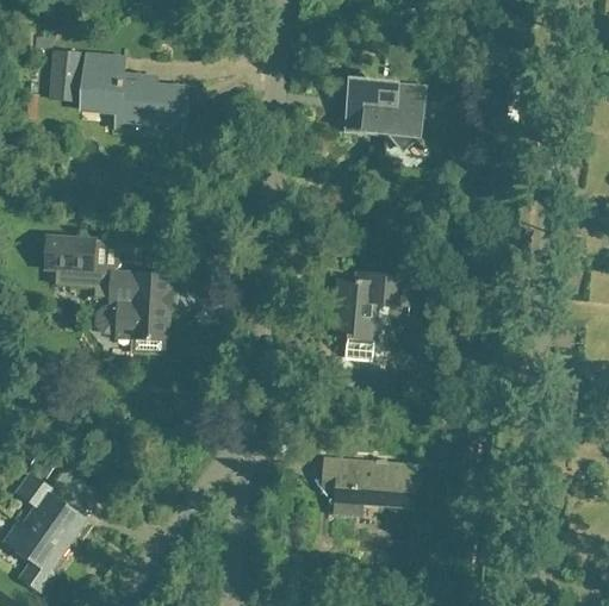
[(53,49),(48,99),(76,101),(81,50),(53,49)]
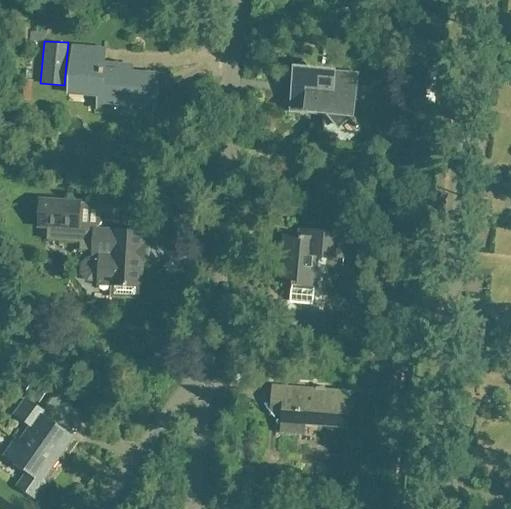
[(71,59),(69,84),(88,85),(89,79),(99,80),(97,108),(128,110),(129,100),(153,102),(155,73),(132,71),(133,64),(71,59)]
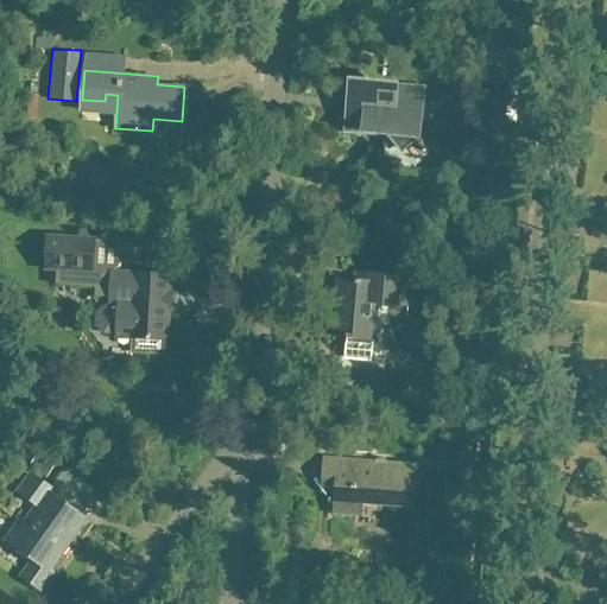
[(421,87),(368,83),(347,100),(346,121),(351,126),(383,129),(396,145),(417,127),(421,87)]
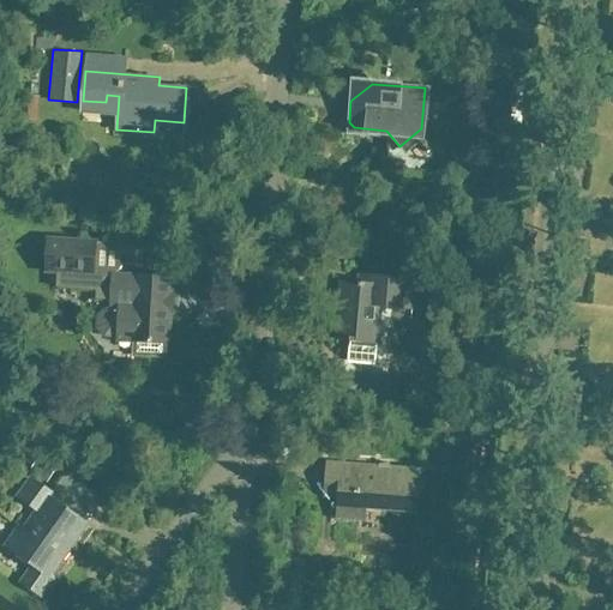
[(164,355),(166,342),(167,342),(169,306),(167,305),(168,277),(134,276),(134,271),(118,270),(119,240),(96,240),(96,236),(42,235),(42,271),(49,271),(109,273),(108,307),(104,306),(96,314),(96,325),(103,334),(116,334),(116,338),(132,339),(132,352),(164,355)]
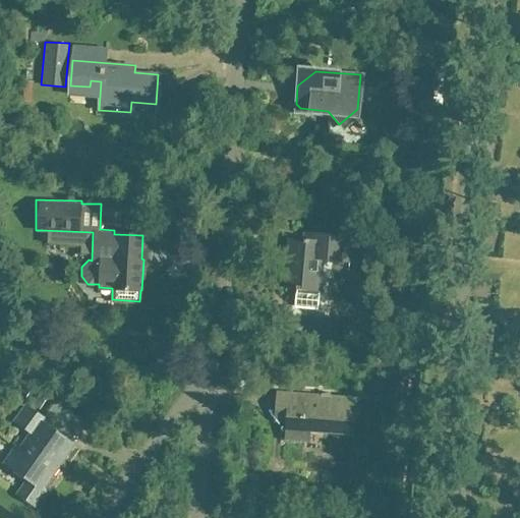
[(417,224),(420,209),(408,208),(405,223),(417,224)]
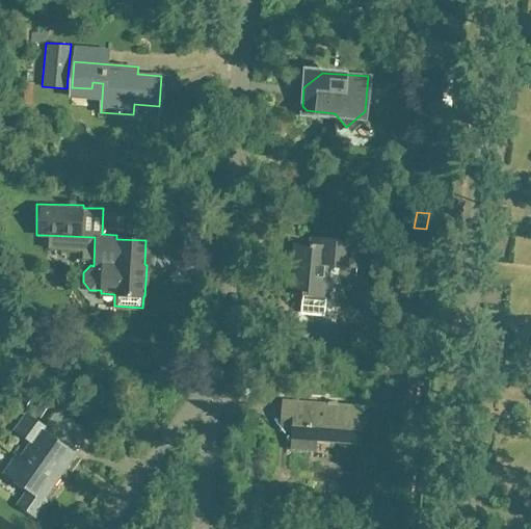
[(323,313),(327,264),(354,266),(356,242),(310,238),(309,245),(293,244),(289,293),(302,294),(300,311),(323,313)]
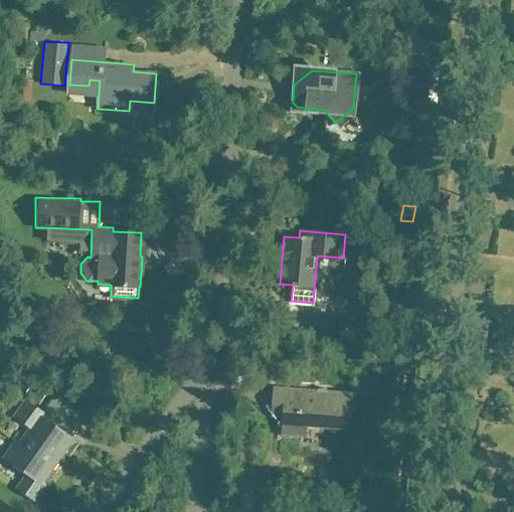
[(351,392),(273,386),(271,403),(284,404),(282,433),(304,435),(305,424),(348,429),(351,392)]
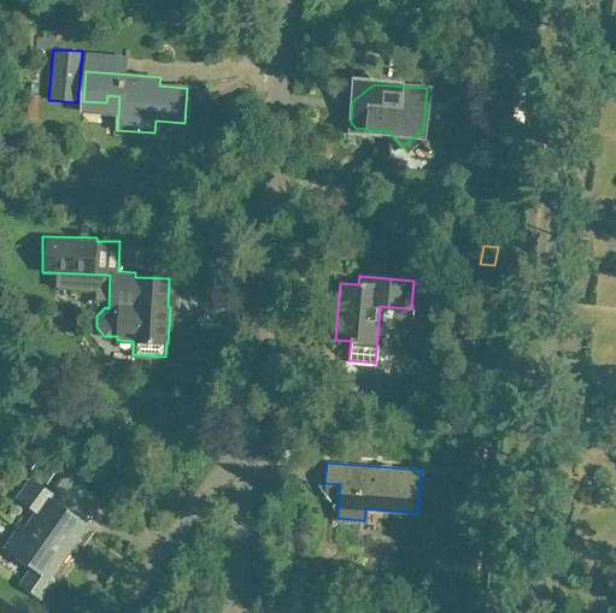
[(54,579),(50,576),(86,526),(50,500),(54,494),(29,476),(15,496),(36,512),(24,529),(19,525),(5,544),(11,548),(10,550),(33,566),(21,583),(41,597),(54,579)]
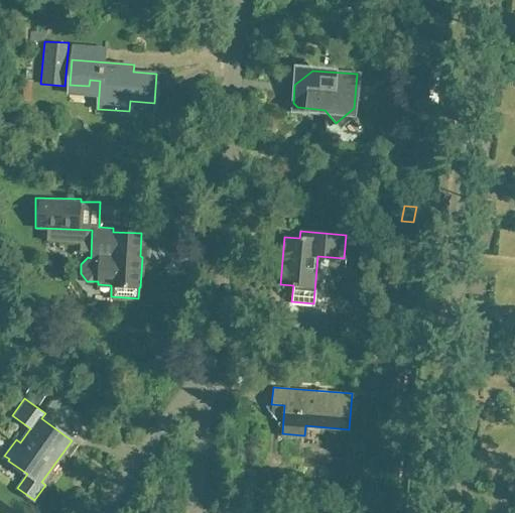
[(87,444),(95,431),(86,425),(77,438),(87,444)]
